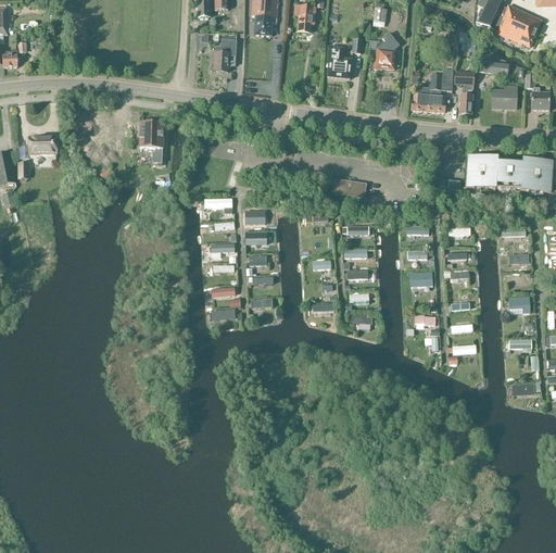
[(209,16),(209,9),(211,9),(211,2),(209,2),(209,0),(197,0),(199,17),(209,16)]
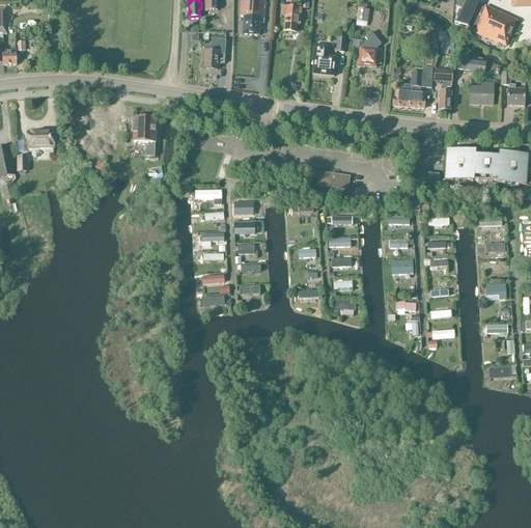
[(204,0),(205,9),(217,9),(216,0),(204,0)]
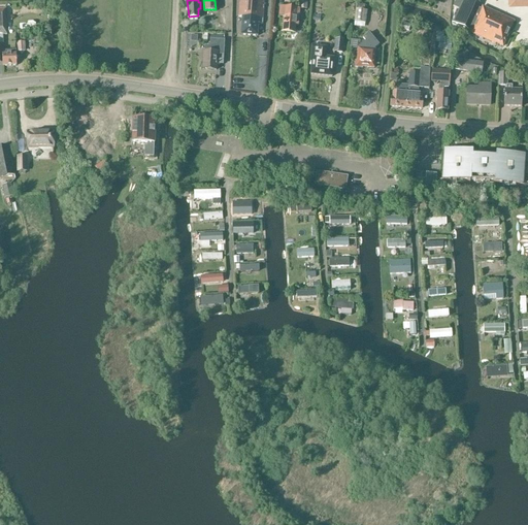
[(240,32),(257,34),(258,22),(262,22),(263,0),(239,0),(238,14),(242,14),(240,32)]
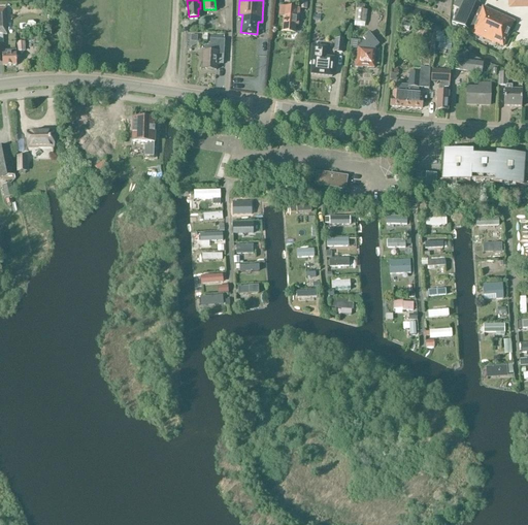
[(459,6),(453,21),(467,27),(471,28),(471,29),(470,29),(470,30),(487,38),(495,41),(496,40),(503,44),(503,43),(503,42),(507,32),(508,32),(508,31),(513,21),(514,21),(514,20),(514,19),(507,15),(506,14),(506,15),(499,12),(499,11),(498,11),(491,8),(490,7),(490,8),(483,5),(484,4),(483,4),(482,5),(482,7),(477,5),(480,0),(455,0),(453,4),(459,6)]
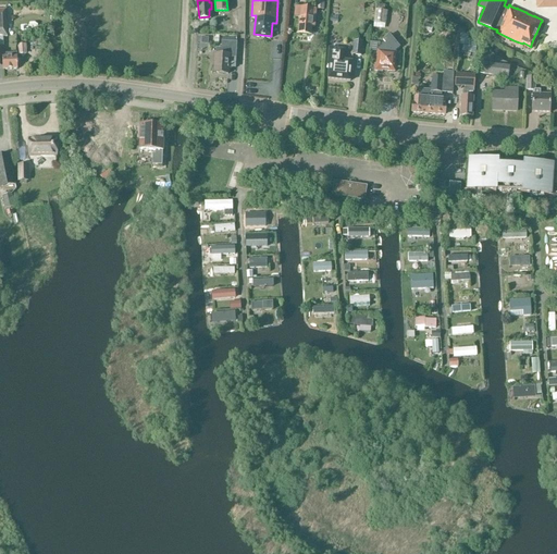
[(317,5),(295,4),(294,14),(298,15),(297,32),(311,33),(312,24),(316,25),(317,8),(317,5)]
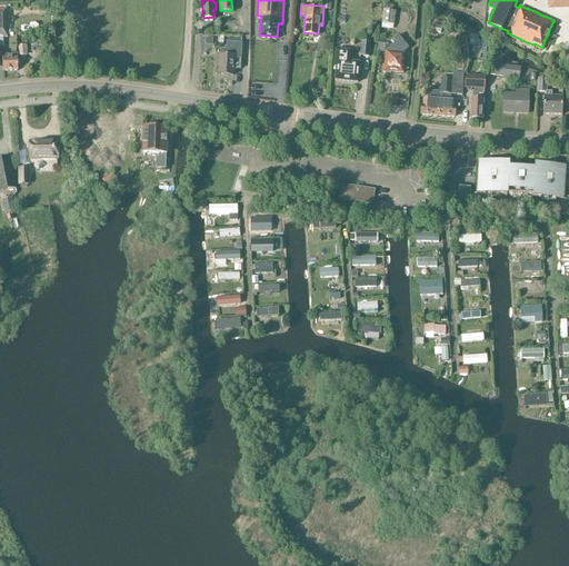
[(395,22),(396,9),(383,8),(381,20),(395,22)]
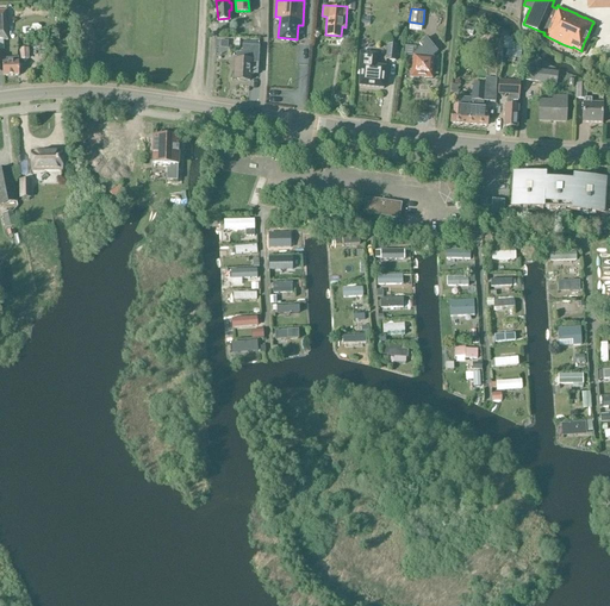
[(433,55),(431,54),(437,49),(427,36),(419,42),(422,45),(415,50),(414,68),(411,68),(410,75),(418,76),(418,74),(431,75),(433,55)]
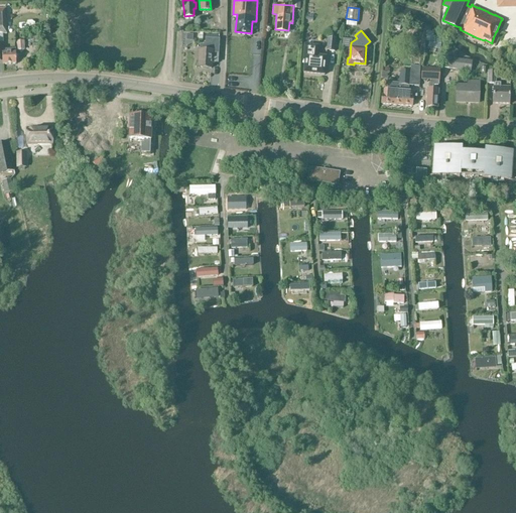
[(205,42),(200,42),(199,66),(211,67),(212,50),(219,50),(219,37),(206,36),(205,42)]
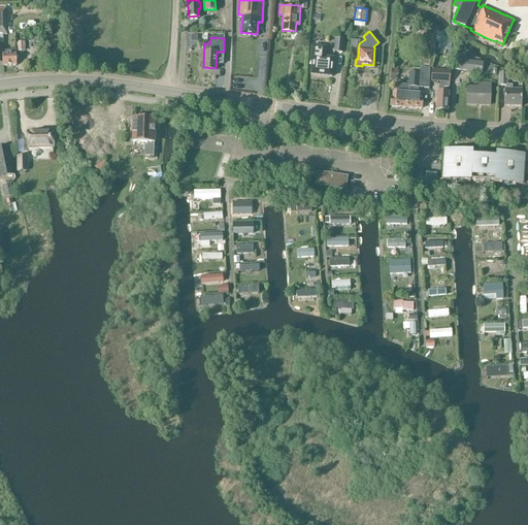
[(342,51),(343,38),(335,37),(334,50),(342,51)]
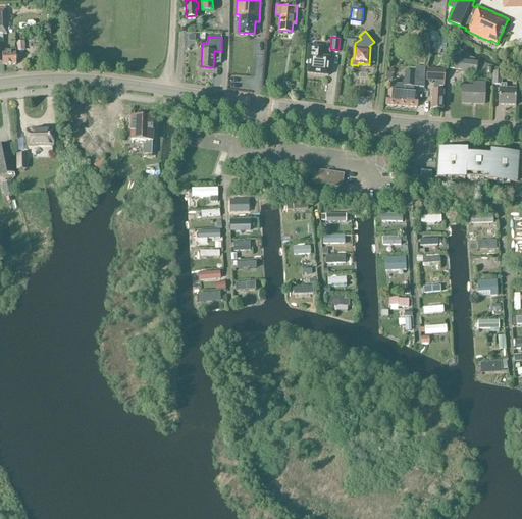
[(25,49),(24,39),(15,39),(16,47),(2,48),(2,63),(16,62),(15,50),(25,49)]
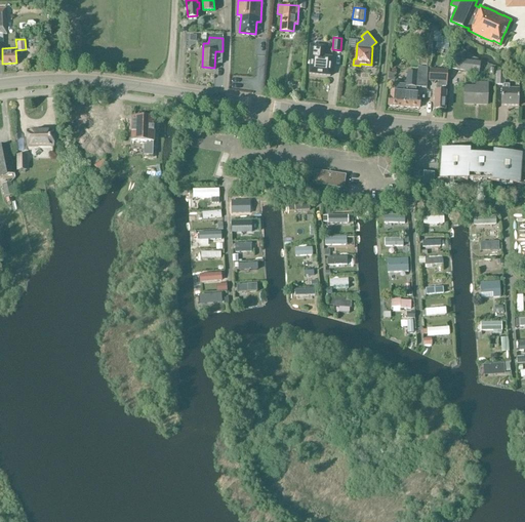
[(309,72),(330,74),(331,55),(323,54),(324,44),(308,42),(307,52),(311,53),(309,72)]
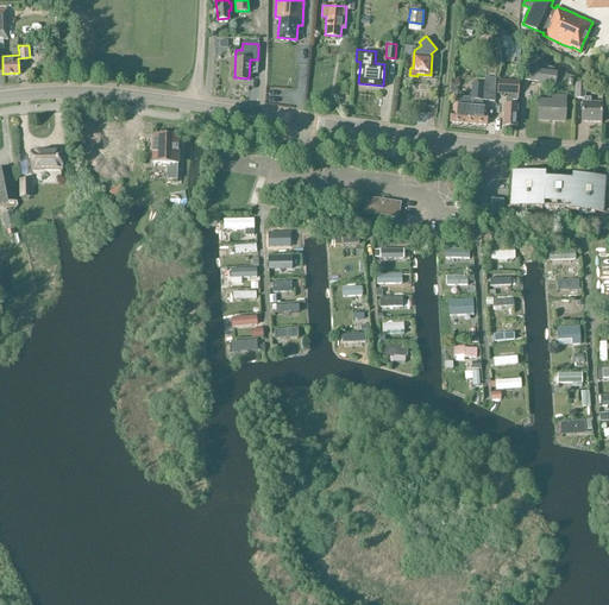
[(557,70),(525,65),(523,77),(556,82),(557,70)]
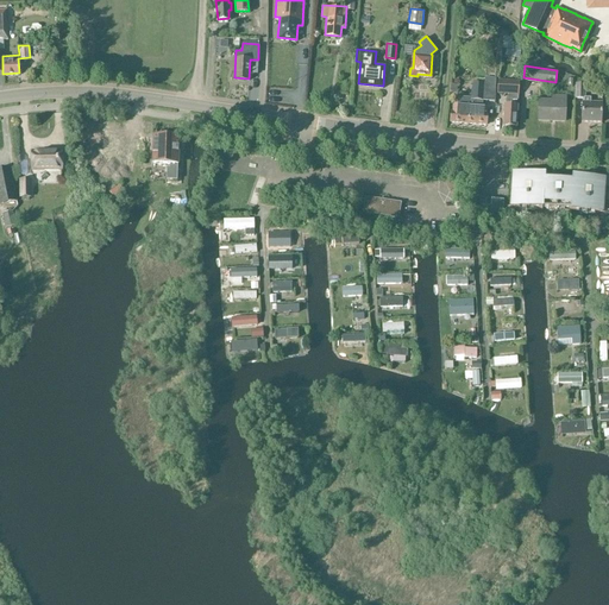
[(519,93),(520,79),(498,77),(497,92),(508,93),(508,104),(504,104),(503,124),(516,124),(518,104),(518,93),(519,93)]
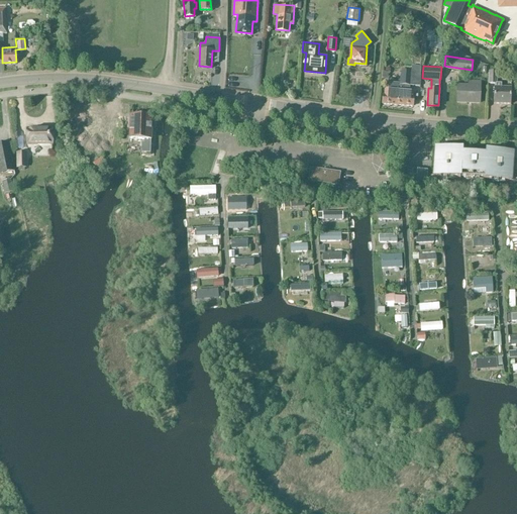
[(497,70),(489,69),(488,81),(497,81),(497,70)]
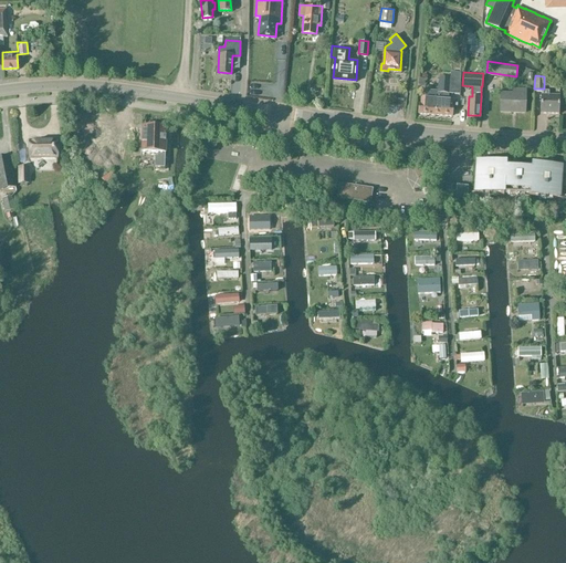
[(453,77),(442,76),(441,89),(429,87),(425,92),(425,96),(421,96),(420,102),(419,102),(418,112),(452,114),(453,98),(450,98),(451,92),(452,92),(453,77)]
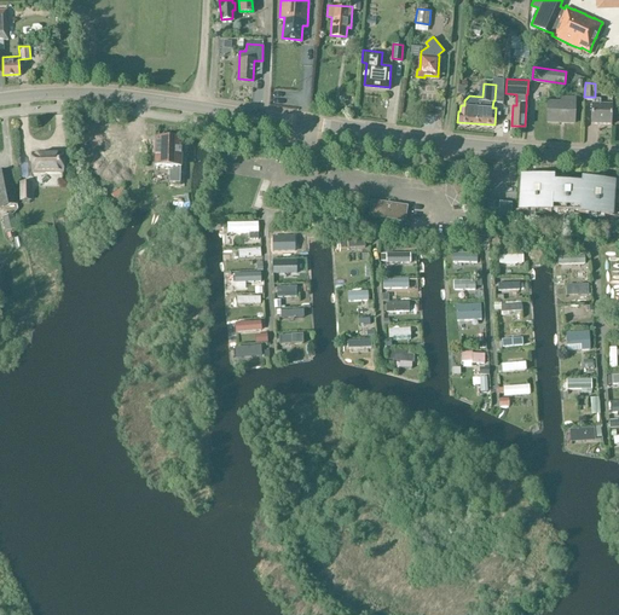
[(548,100),(547,120),(574,121),(574,96),(562,94),(561,100),(548,100)]
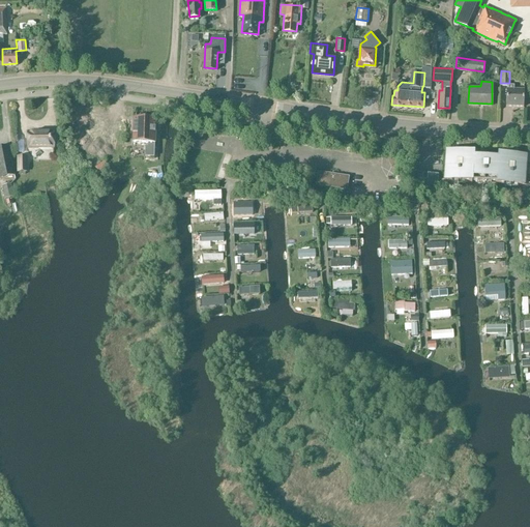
[(514,83),(508,83),(508,87),(506,87),(506,104),(523,105),(524,88),(514,87),(514,83)]
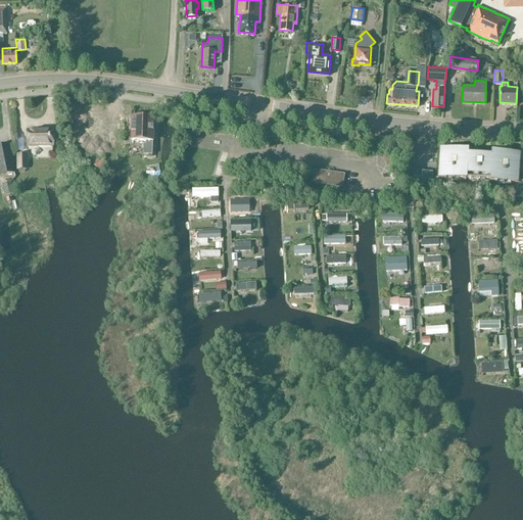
[(151,152),(153,116),(132,116),(131,138),(146,139),(146,142),(143,142),(143,152),(151,152)]
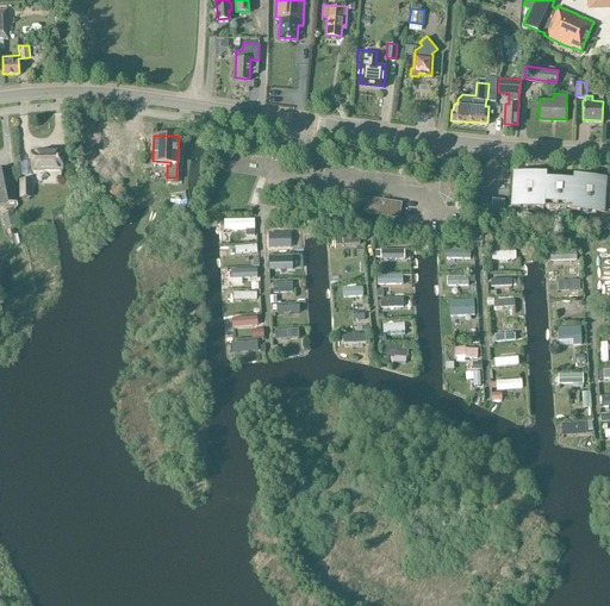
[(62,167),(62,150),(32,150),(32,168),(62,167)]
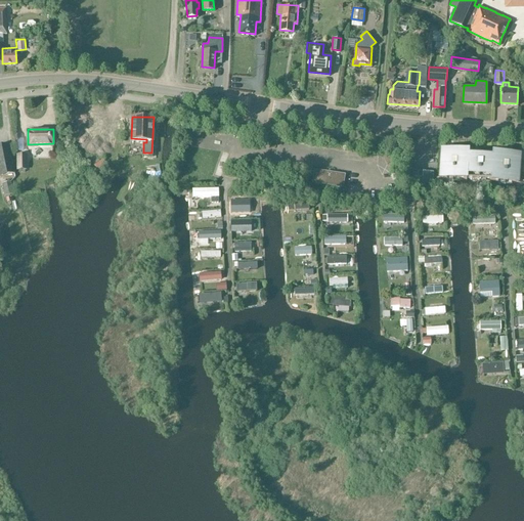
[(0,174),(14,172),(8,142),(0,143),(0,174)]
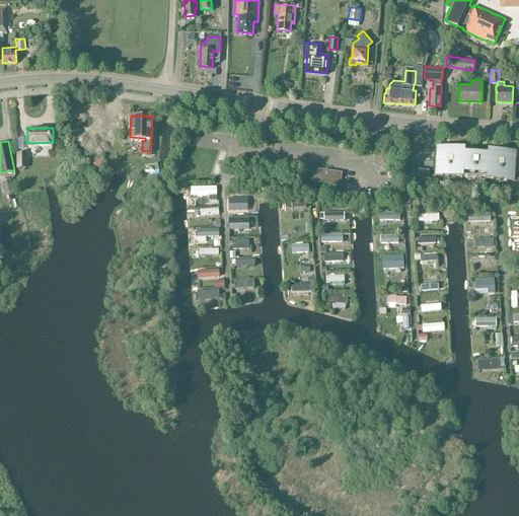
[(515,151),(437,146),(435,174),(513,179),(515,151)]
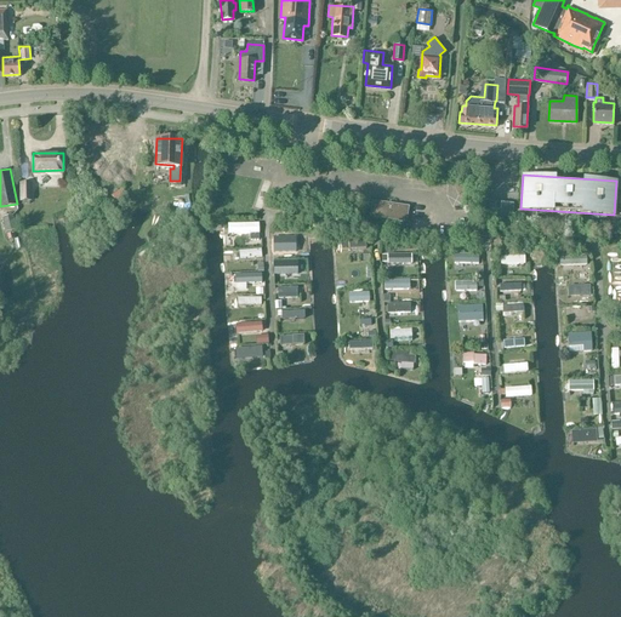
[(30,199),(30,198),(30,181),(21,181),(21,199),(30,199)]
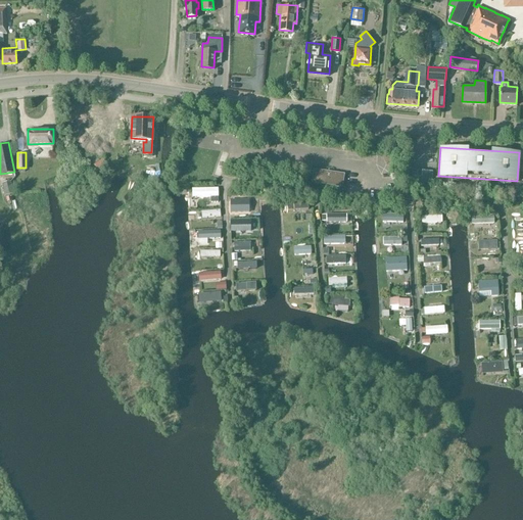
[(342,172),(316,168),(314,181),(340,185),(342,172)]
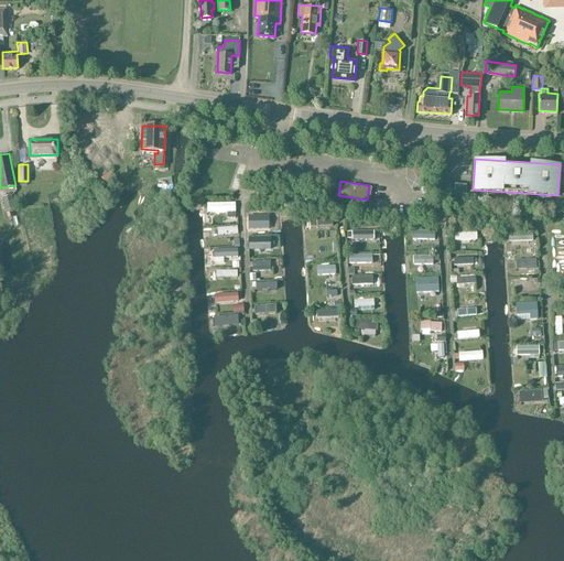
[(14,206),(11,193),(2,195),(4,208),(14,206)]
